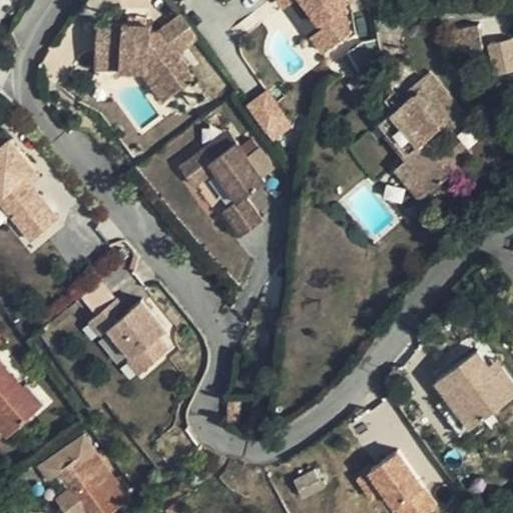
[(293,0),(294,1),(294,0),(312,0),(330,22),(318,31),(331,48),(356,28),(349,0),(293,0)]
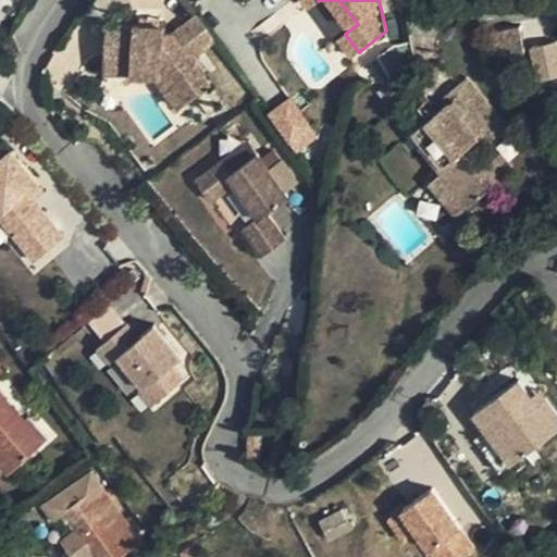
[(213,36),(197,12),(172,29),(163,28),(164,22),(159,21),(139,20),(134,19),(134,21),(106,17),(102,47),(130,50),(135,58),(133,69),(155,71),(176,103),(208,81),(188,54),(213,36)]
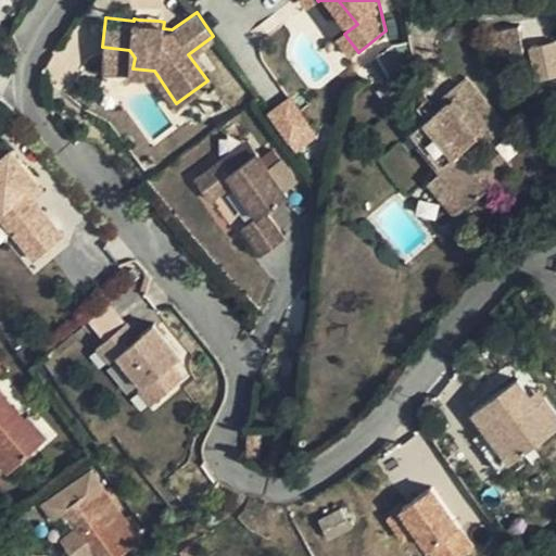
[(140,12),(139,20),(159,21),(159,14),(140,12)]
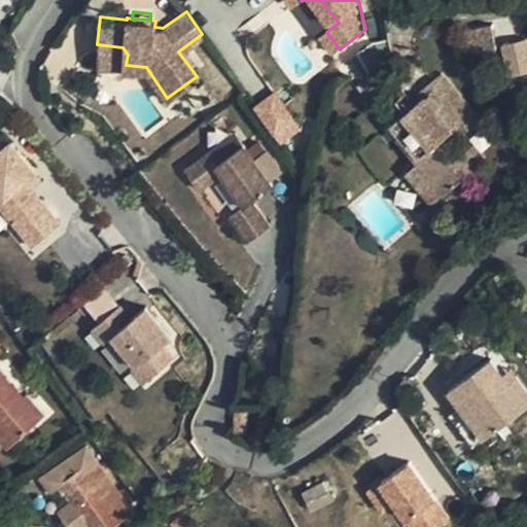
[(492,25),(463,29),(467,54),(496,48),(492,25)]
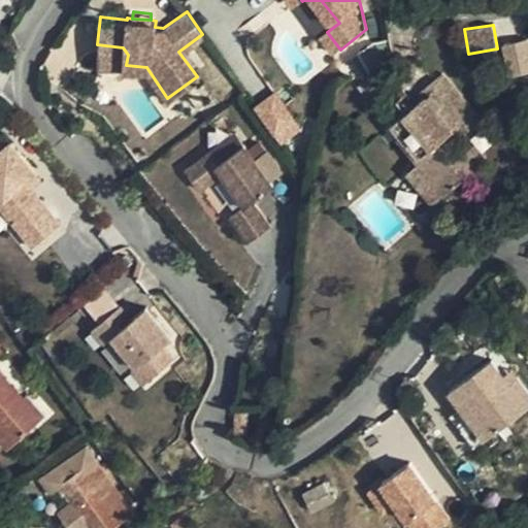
[(506,77),(527,74),(527,40),(501,44),(506,77)]
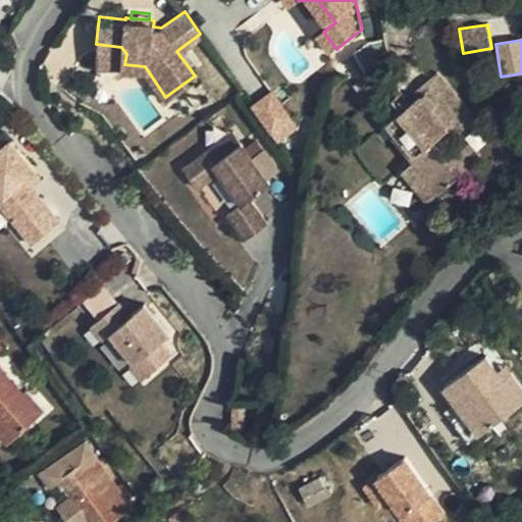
[(121,47),(96,44),(95,61),(124,64),(126,54),(121,47)]
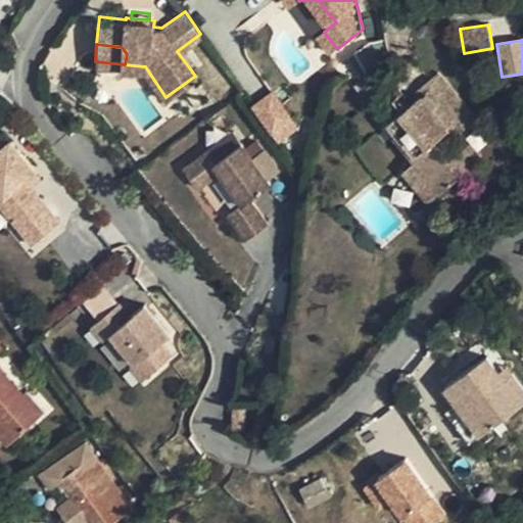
[(437,69),(414,90),(418,94),(386,121),(417,157),(414,161),(415,162),(439,192),(440,193),(481,158),(469,144),(449,160),(435,144),(449,133),(456,140),(479,120),(437,69)]
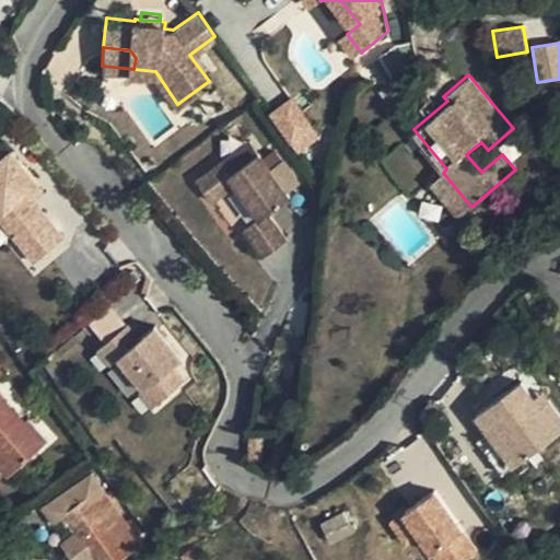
[(267,116),(298,155),(322,138),(291,97),(267,116)]
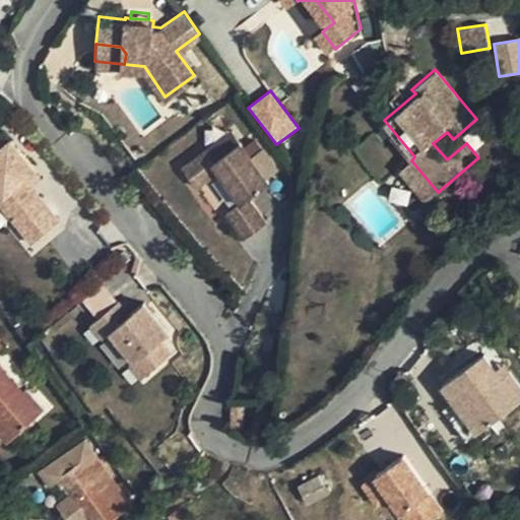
[(237,131),(219,142),(228,154),(244,142),(237,131)]
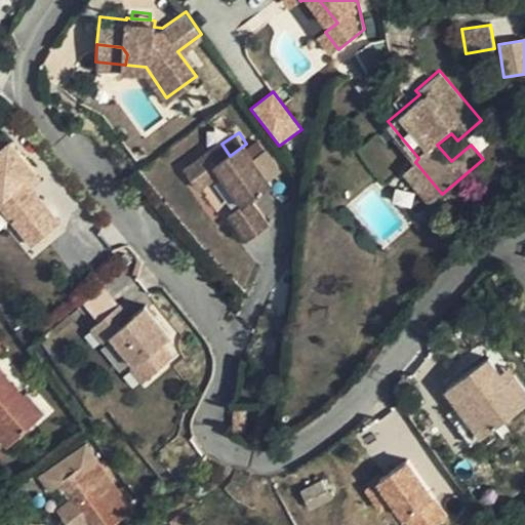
[(221,144),(191,165),(204,184),(226,169),(247,199),(233,209),(250,233),(270,218),(253,195),(273,182),(246,144),(230,156),(221,144)]
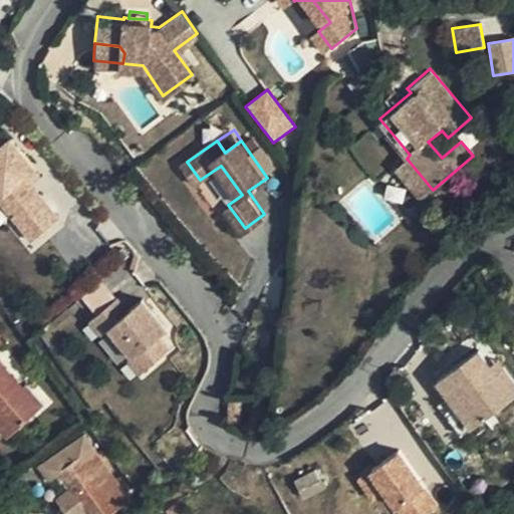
[(7,151),(0,157),(0,198),(4,202),(0,207),(0,210),(15,228),(23,223),(43,244),(61,226),(29,193),(24,187),(34,180),(7,151)]
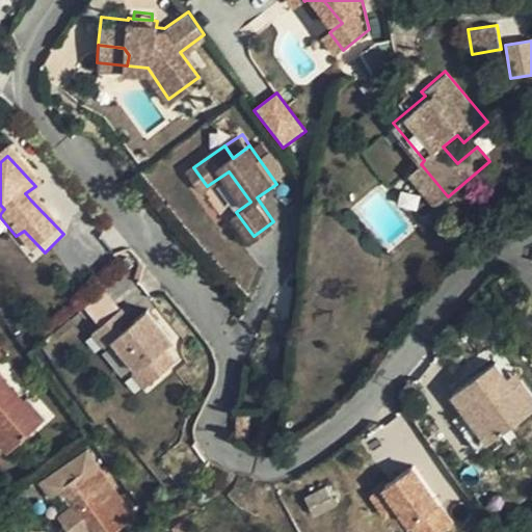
[(434,205),(447,195),(422,165),(409,176),(434,205)]
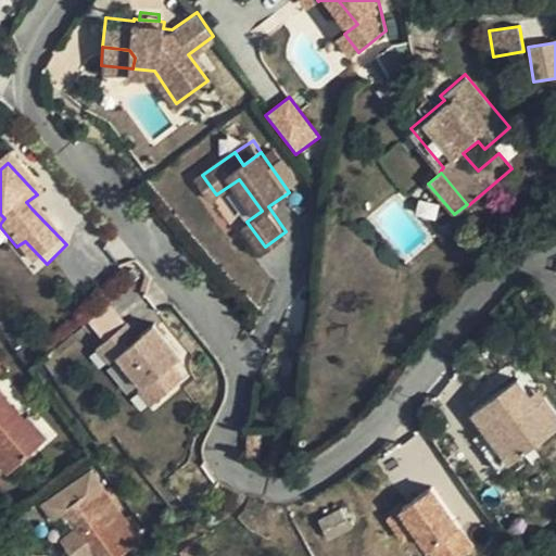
[(25,241),(16,247),(38,272),(47,264),(25,241)]
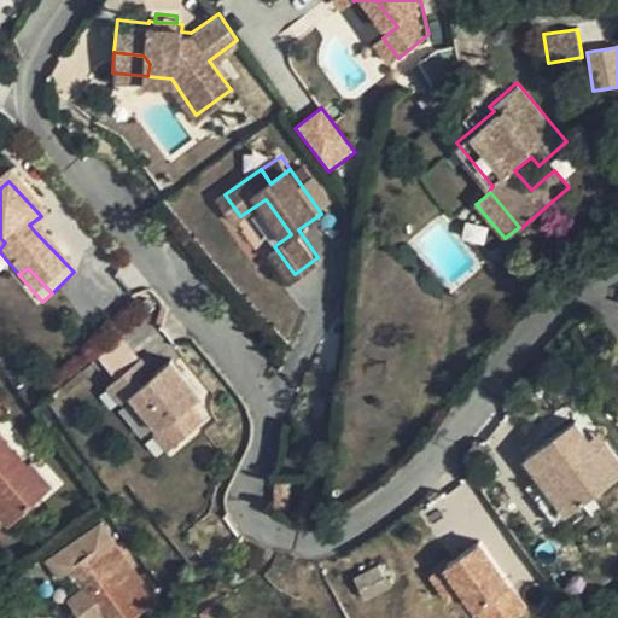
[(150,363),(121,391),(136,409),(146,401),(174,431),(172,436),(186,452),(219,423),(204,407),(214,398),(181,365),(165,379),(150,363)]
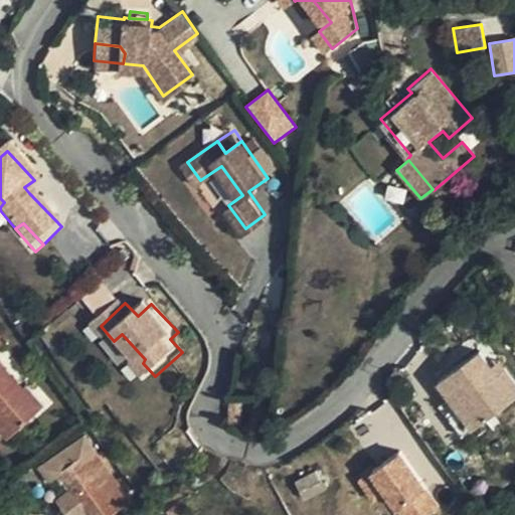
[(433,386),(469,435),(514,399),(514,382),(499,362),(490,368),(479,352),(433,386)]
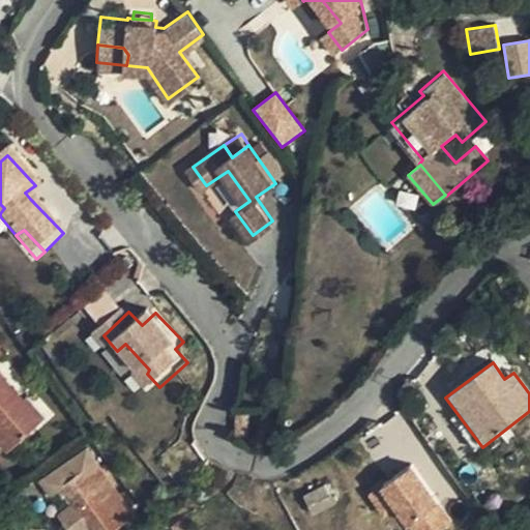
[(0,441),(8,450),(45,418),(27,396),(24,400),(0,373),(0,441)]
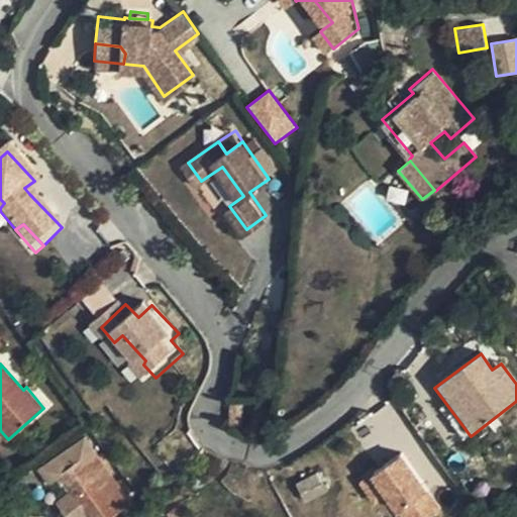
[(130,503),(85,437),(42,467),(53,481),(65,473),(77,490),(60,503),(71,516),(88,516),(94,513),(96,516),(114,516),(120,513),(119,511),(130,503)]
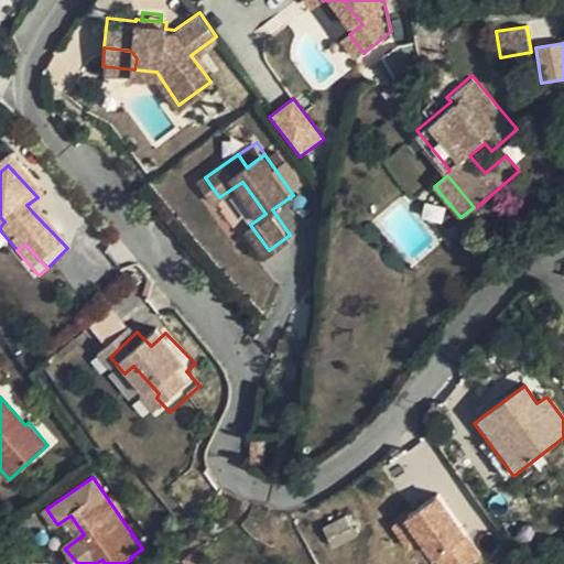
[(400,521),(433,563),(473,563),(483,556),(435,495),(400,521)]
